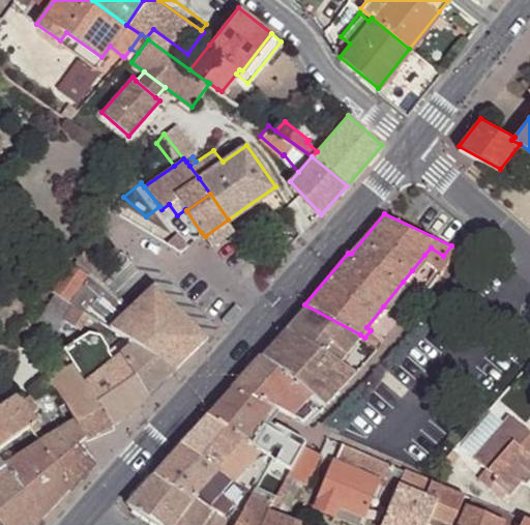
[(228,220),(205,236),(211,245),(235,229),(228,220)]
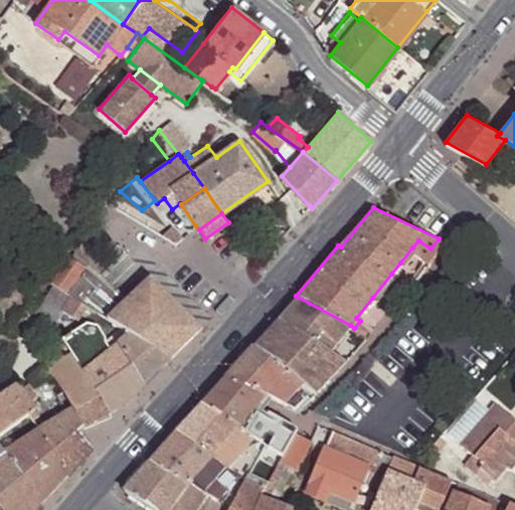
[(431,261),(446,241),(439,238),(431,248),(418,240),(412,247),(416,249),(431,261)]
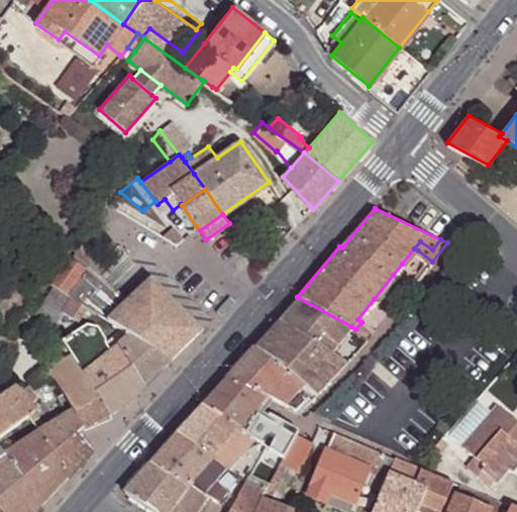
[(418,250),(414,248),(402,264),(407,267),(418,250)]
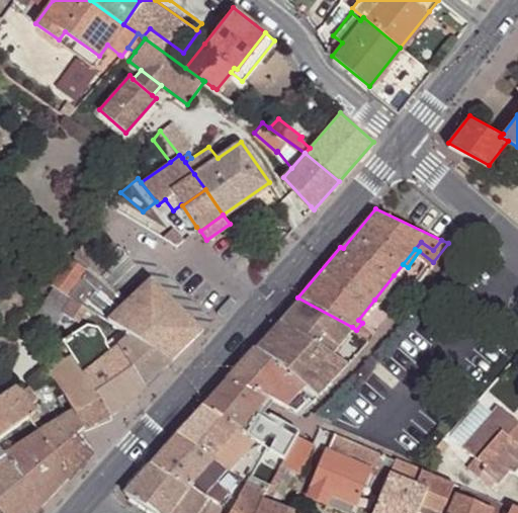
[(42,279),(51,283),(70,255),(63,251),(42,279)]
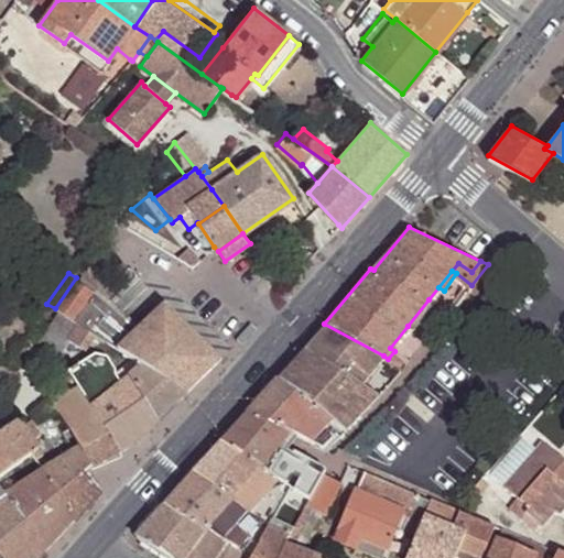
[(82,273),(76,277),(55,308),(58,310),(79,323),(90,329),(95,331),(116,346),(136,326),(93,290),(96,285),(82,273)]
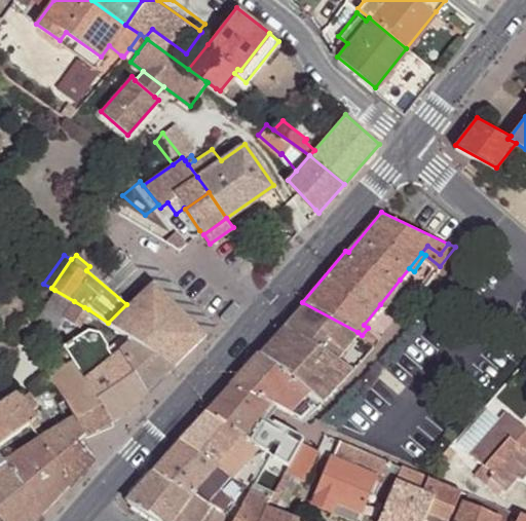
[(86,270),(126,304),(129,302),(89,266),(86,270)]
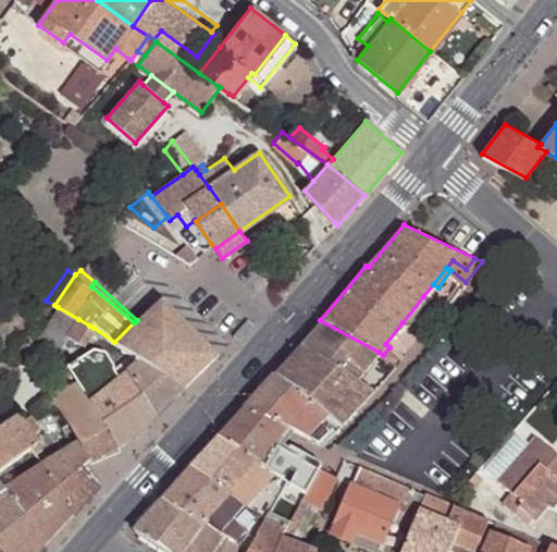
[(165,293),(161,297),(218,353),(222,347),(165,293)]
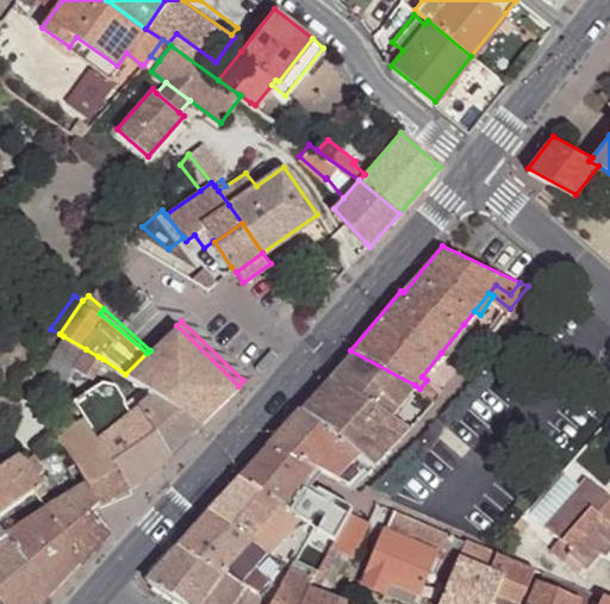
[(155,392),(203,422),(238,386),(176,325),(150,350),(147,353),(125,374),(155,392)]
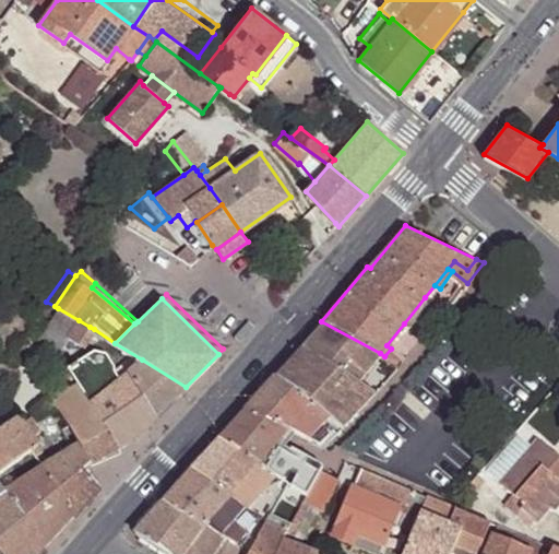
[(60,350),(70,333),(79,320),(58,308),(39,336),(60,350)]
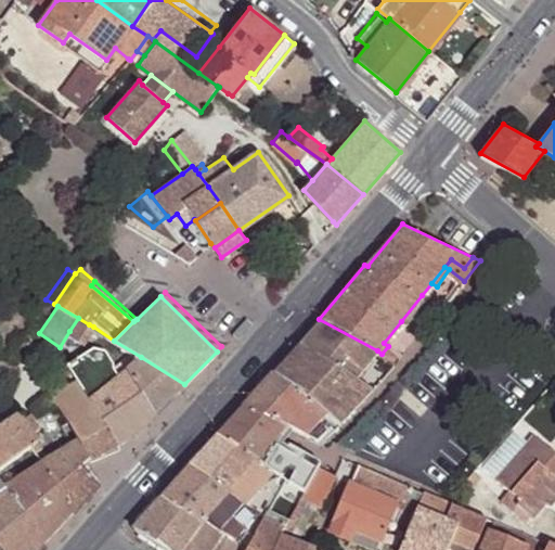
[(78,318),(69,331),(80,337),(89,324),(78,318)]
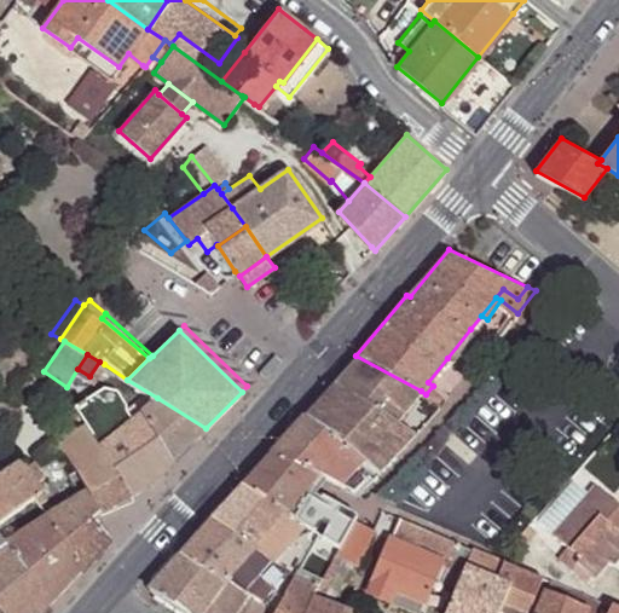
[(335,379),(388,411),(392,414),(397,417),(406,408),(421,391),(356,356),(335,379)]
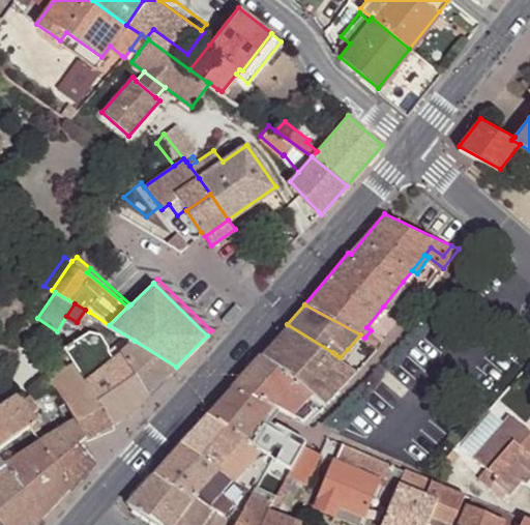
[(85,310),(77,322),(81,325),(89,312),(85,310)]
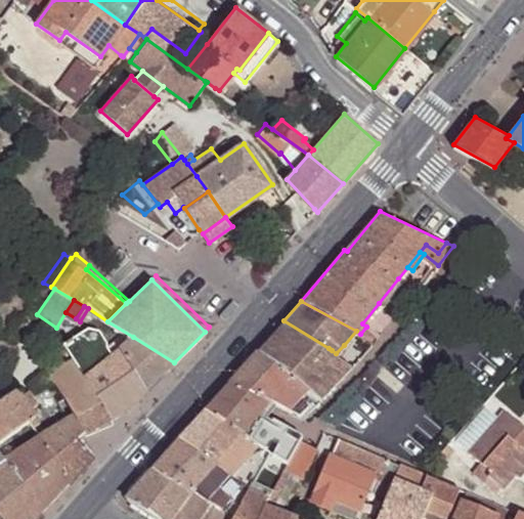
[(284,320),(256,350),(293,374),(321,397),(353,364),(342,357),(336,353),(332,350),(329,348),(284,320)]
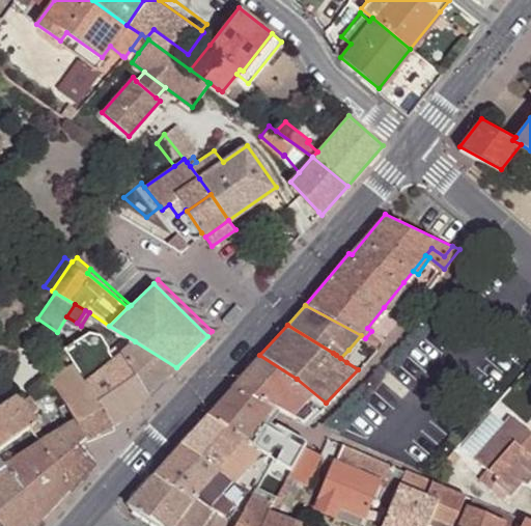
[(73,361),(85,382),(114,358),(109,351),(108,347),(101,332),(89,330),(63,347),(73,361)]
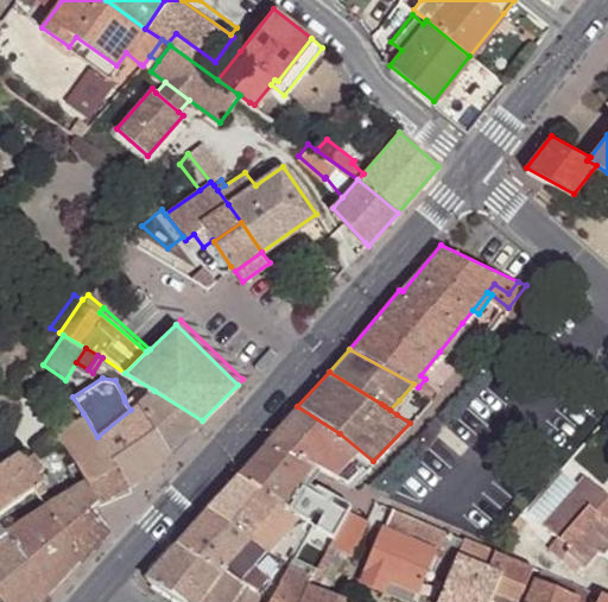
[(435,386),(425,379),(418,387),(430,393),(435,386)]
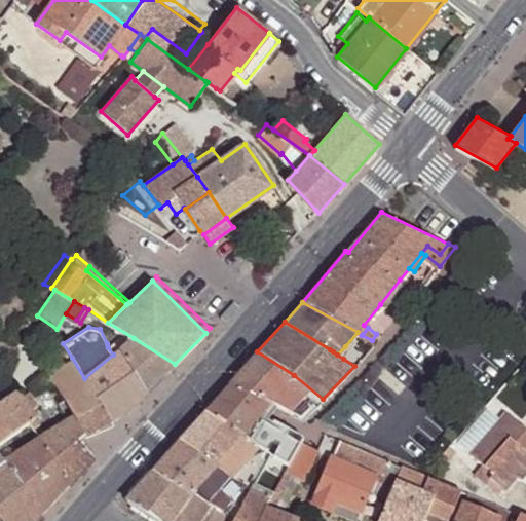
[(134,338),(113,355),(84,378),(110,420),(122,411),(126,409),(146,391),(175,364),(134,338)]
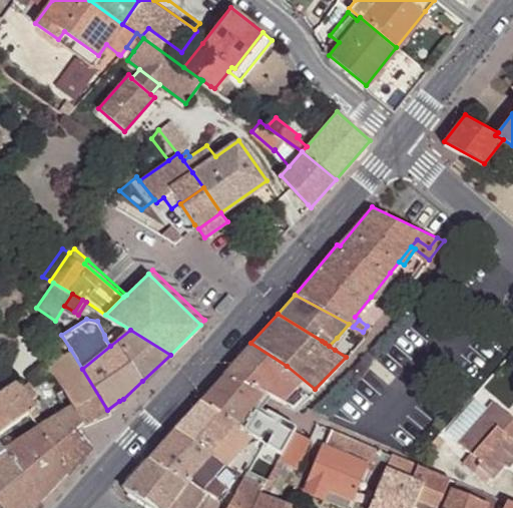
[(224,373),(264,390),(287,366),(250,343),(224,373)]
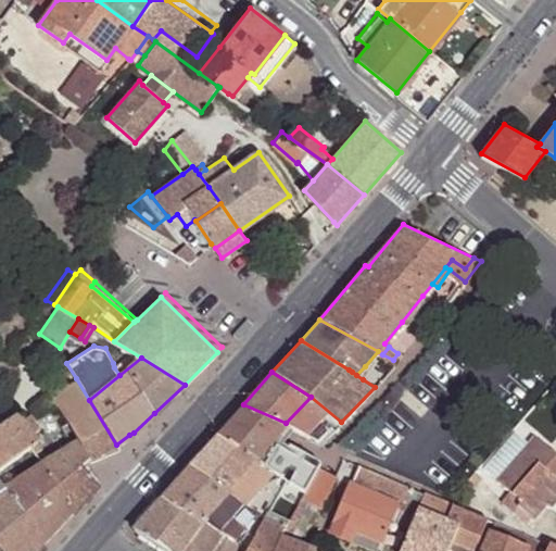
[(78,439),(89,458),(116,445),(89,400),(76,378),(53,396),(67,421),(76,436),(78,439)]
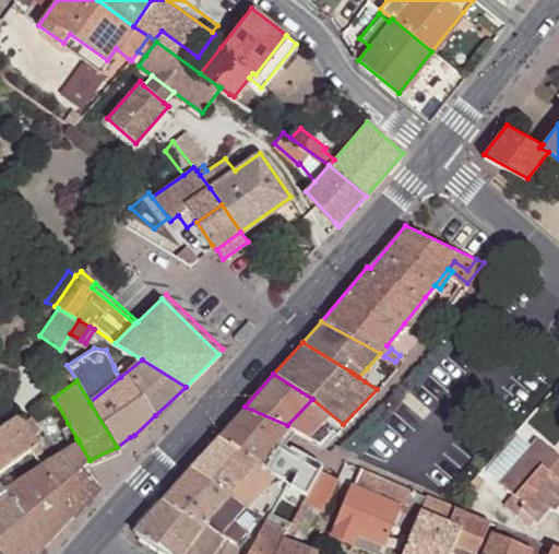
[(343,424),(312,399),(287,425),(293,427),(324,443),(343,424)]
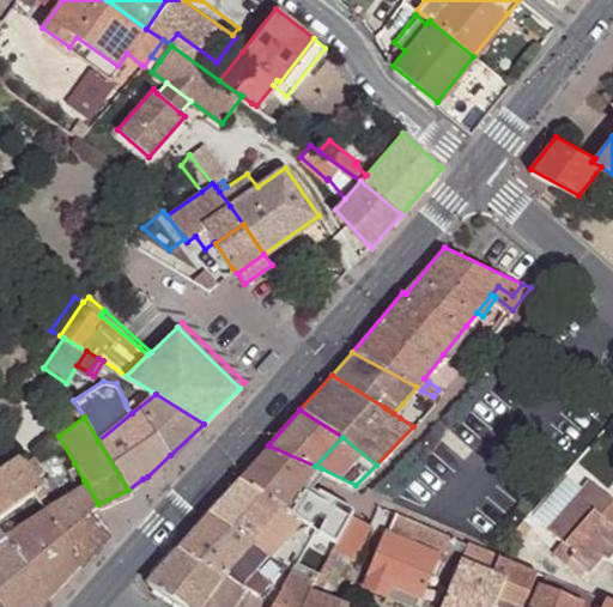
[(321,468),(315,466),(268,445),(256,460),(309,485),(321,468)]
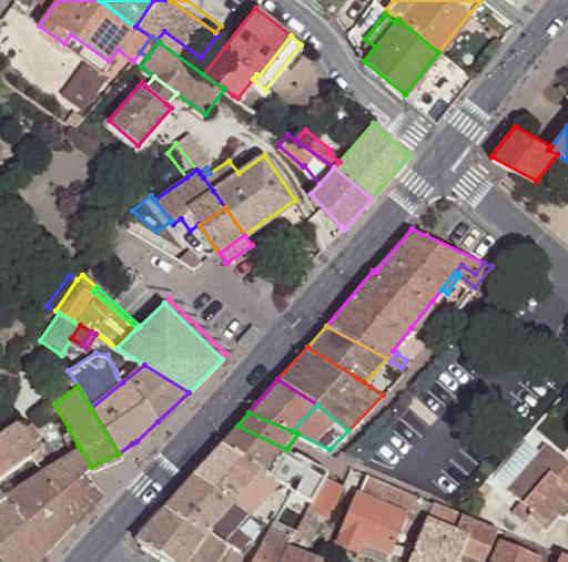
[(0,476),(33,452),(40,448),(34,440),(24,426),(19,419),(0,432),(0,476)]
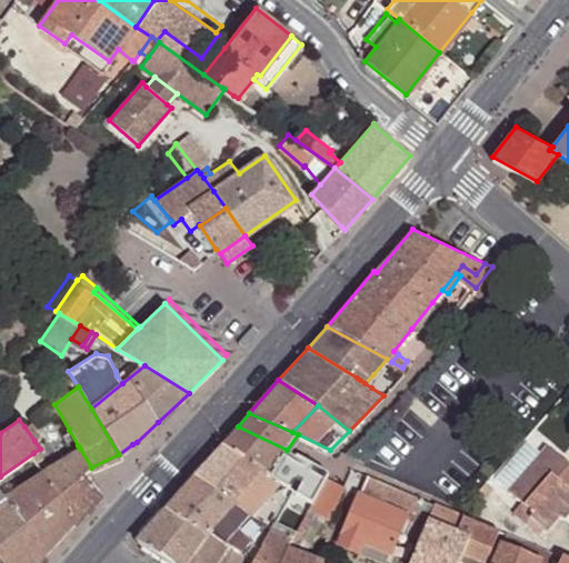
[(31,421),(25,426),(35,441),(41,436),(31,421)]
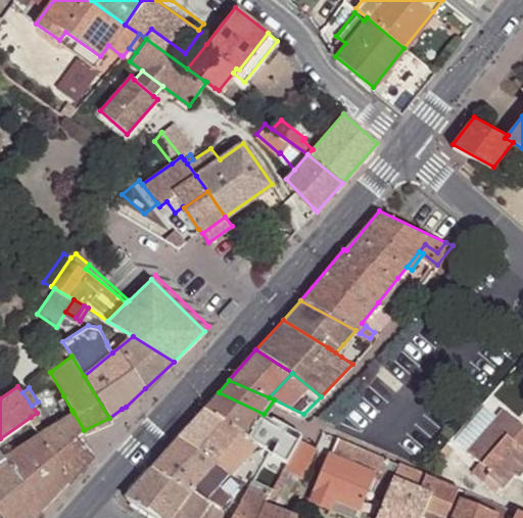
[(204,408),(271,449),(287,459),(300,436),(301,433),(264,414),(219,392),(204,408)]
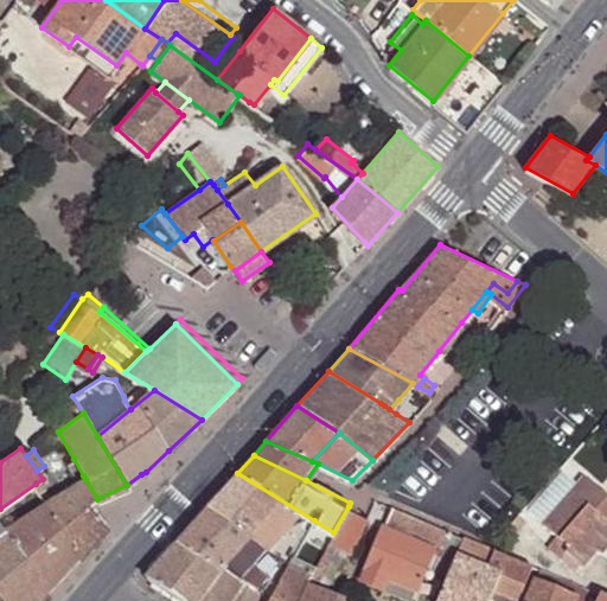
[(598,547),(601,549),(606,543),(606,517),(605,516),(606,512),(606,491),(583,472),(567,492),(543,520),(555,532),(547,543),(561,555),(566,549),(580,562),(583,564),(598,547)]
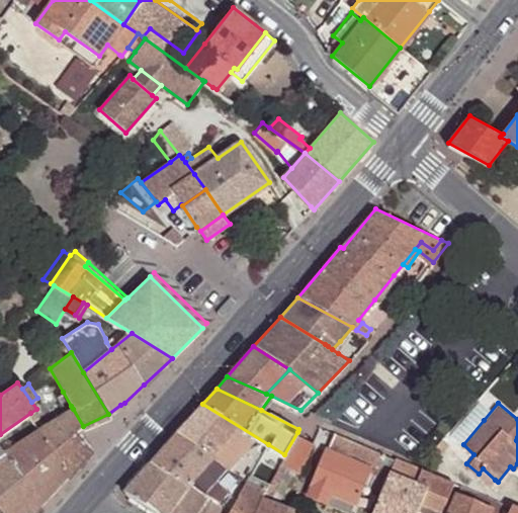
[(212,456),(228,469),(246,480),(250,474),(251,474),(268,444),(202,404),(176,432),(212,456)]
